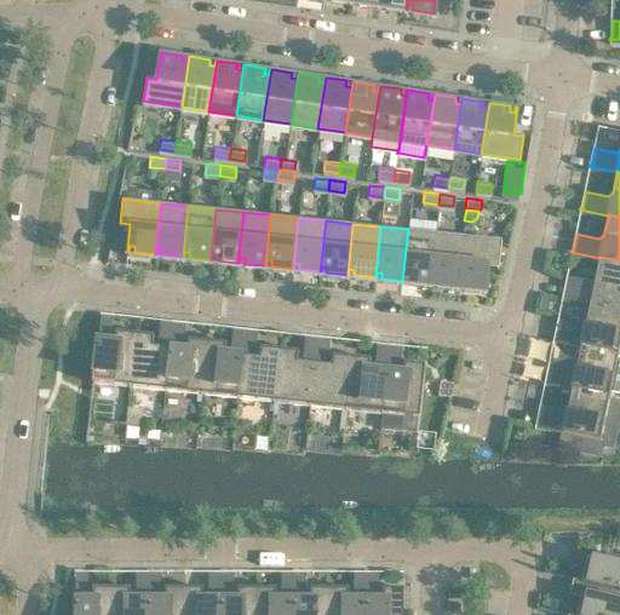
[(408,281),(430,283),(435,233),(408,229),(402,281),(403,281),(405,275),(409,275),(408,281)]
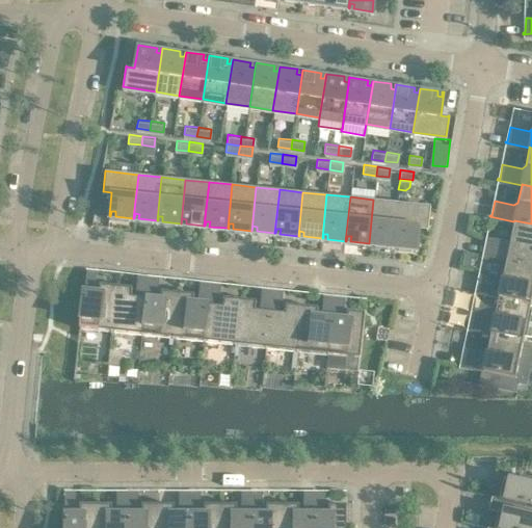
[(374,244),(393,245),(397,202),(373,200),(369,243),(370,243),(370,238),(374,239),(374,244)]
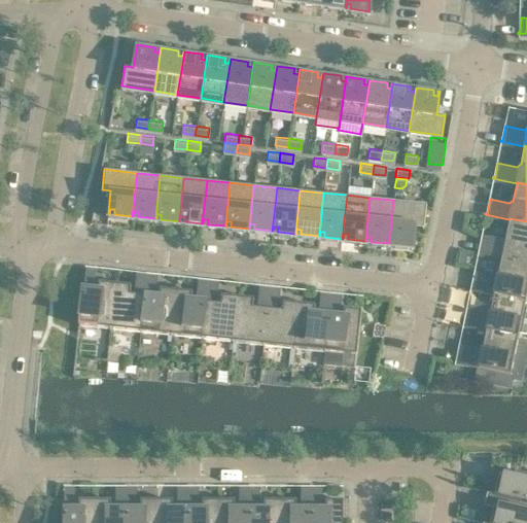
[(393,200),(389,243),(390,239),(394,239),(394,244),(413,246),(415,223),(422,223),(422,224),(424,224),(426,204),(393,200)]
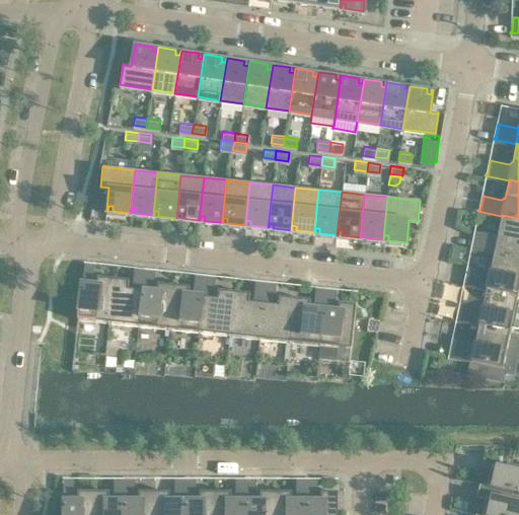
[(469,247),(494,252),(494,251),(518,255),(518,218),(502,215),(501,216),(498,233),(494,236),(475,232),(472,245),(470,245),(469,247)]
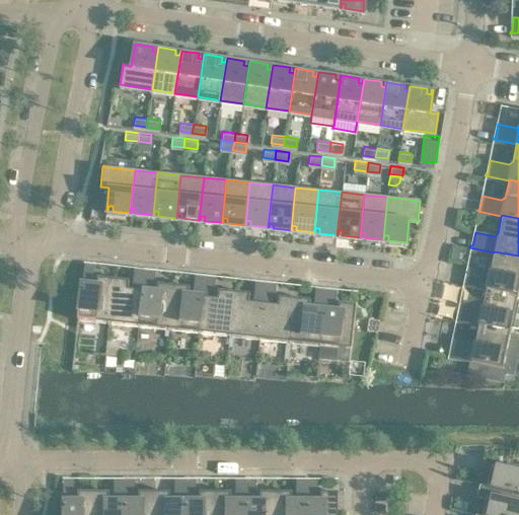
[(462,283),(487,288),(487,287),(517,294),(518,286),(518,255),(494,251),(494,252),(490,269),(486,272),(467,268),(464,282),(462,281),(462,283)]
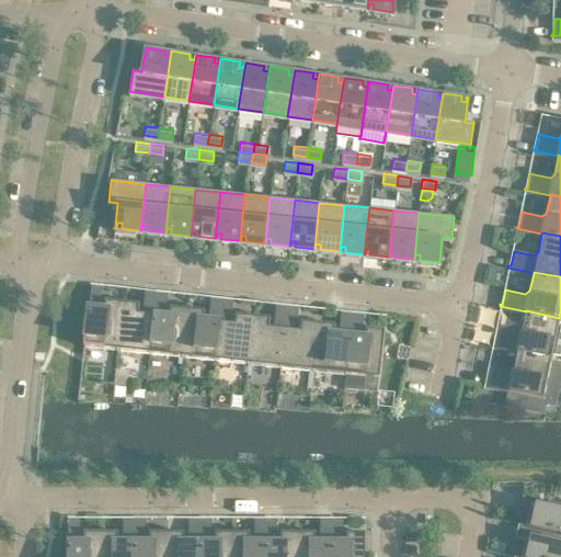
[(83,343),(117,347),(122,299),(105,297),(104,306),(88,305),(83,343)]
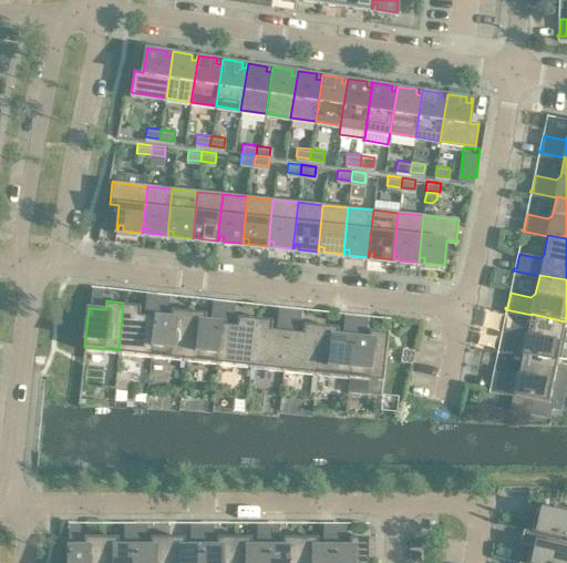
[(119,350),(152,354),(155,315),(140,314),(141,304),(123,303),(119,350)]
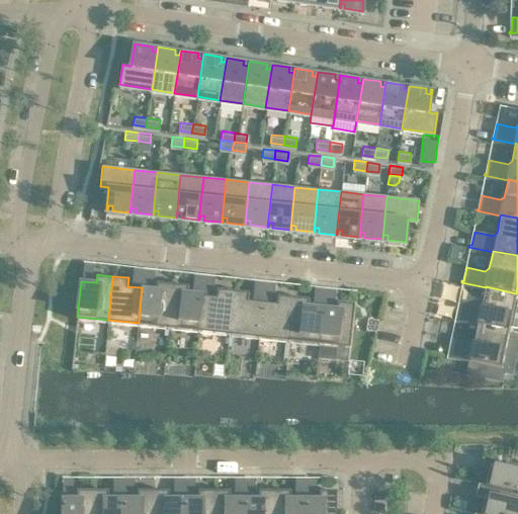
[(139,323),(168,326),(173,282),(158,280),(157,289),(142,287),(139,323)]
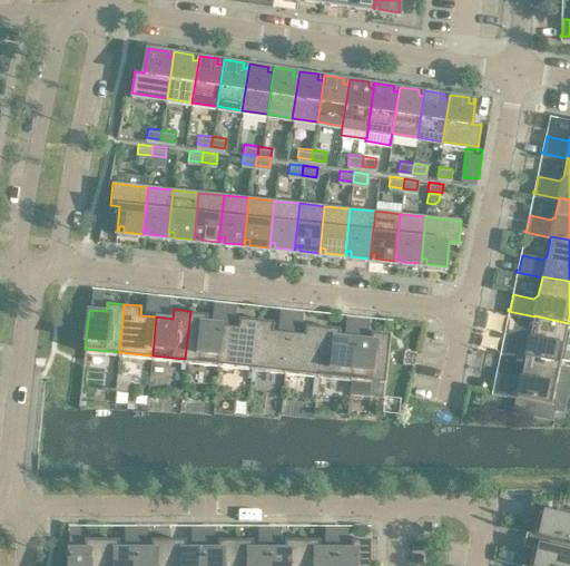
[(185,359),(218,362),(223,324),(206,322),(207,313),(190,311),(185,359)]
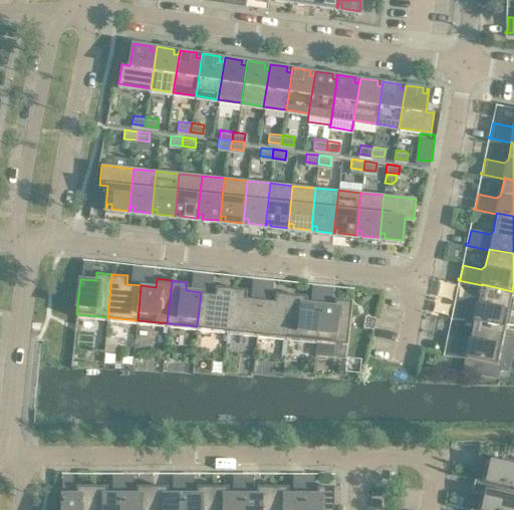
[(451,316),(474,320),(513,328),(513,325),(513,323),(506,322),(512,291),(482,284),(482,285),(478,302),(474,304),(456,301),(453,314),(451,314),(451,316)]
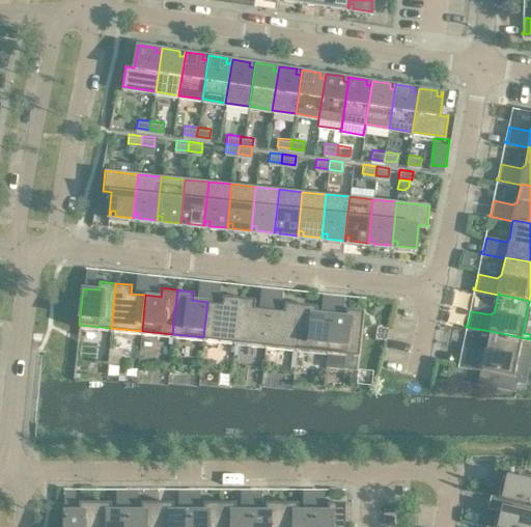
[(203,337),(234,341),(240,296),(223,295),(222,303),(207,302),(203,337)]
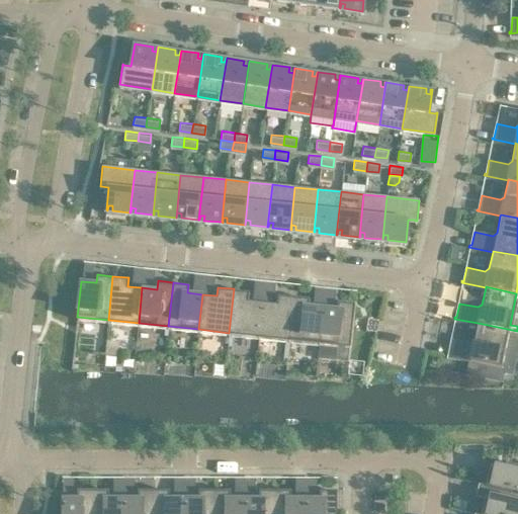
[(229,333),(259,336),(263,301),(248,298),(249,290),(234,288),(229,333)]
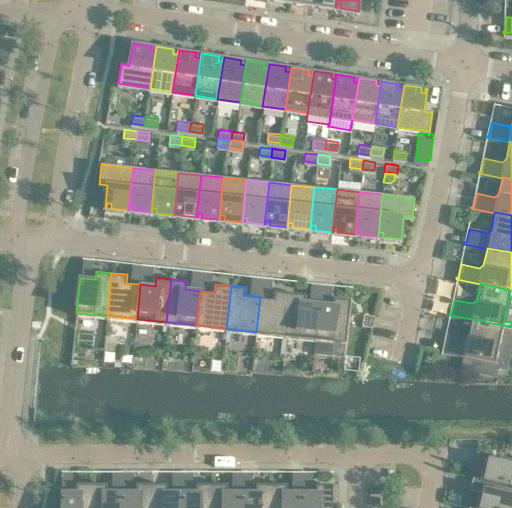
[(256,332),(286,335),(290,292),(275,290),(274,298),(260,297),(256,332)]
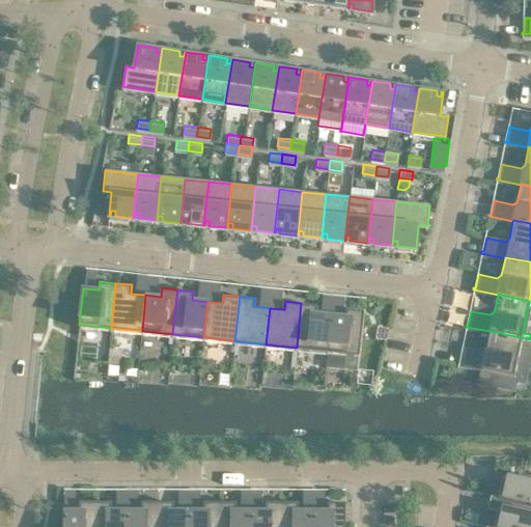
[(297,348),(327,351),(331,314),(316,313),(317,304),(301,303),(297,348)]
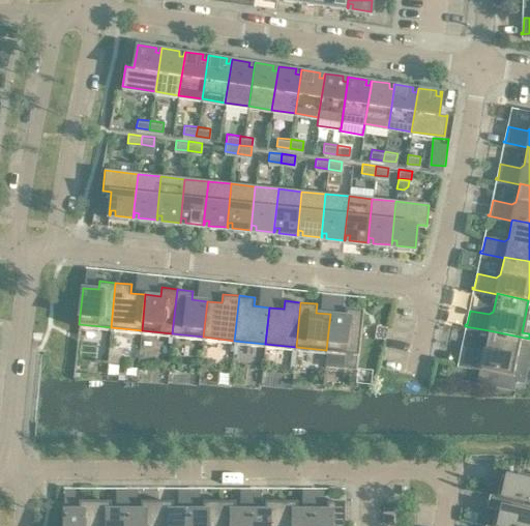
[(330,314),(326,350),(325,362),(344,364),(345,352),(358,353),(363,309),(346,308),(345,316),(330,314)]
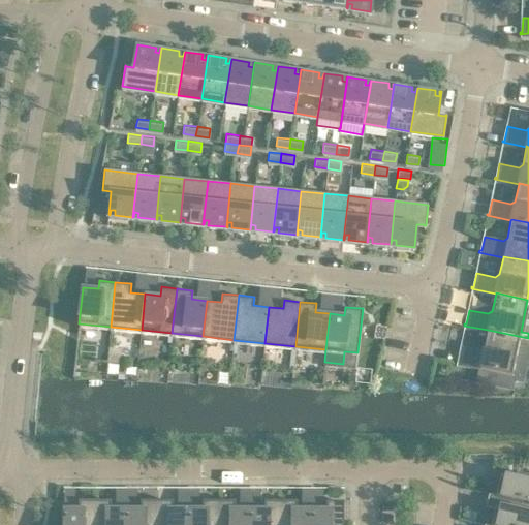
[(488,330),(485,347),(480,350),(461,346),(459,361),(457,360),(456,362),(492,369),(490,378),(510,382),(519,340),(528,342),(528,338),(488,330)]
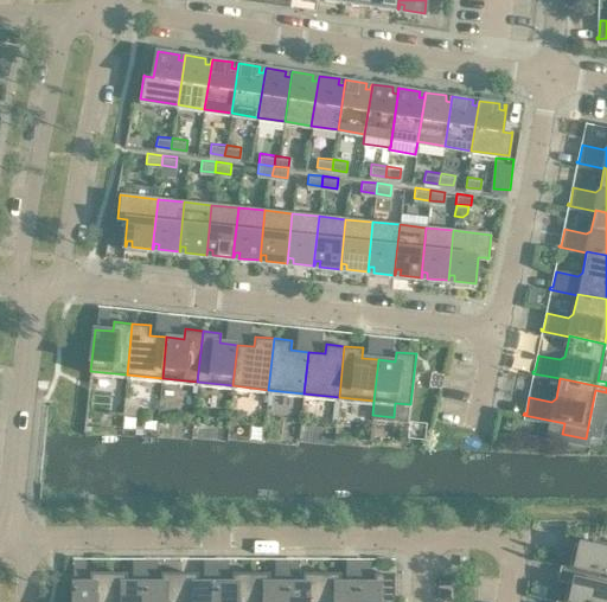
[(561,562),(561,563),(606,574),(606,526),(567,526),(563,543),(574,545),(569,564),(561,562)]
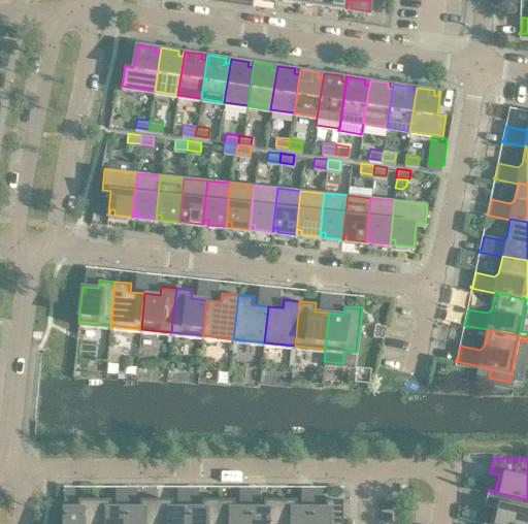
[(484,520),(484,521),(498,523),(527,523),(527,499),(488,490),(485,503),(494,505),(490,521),(484,520)]
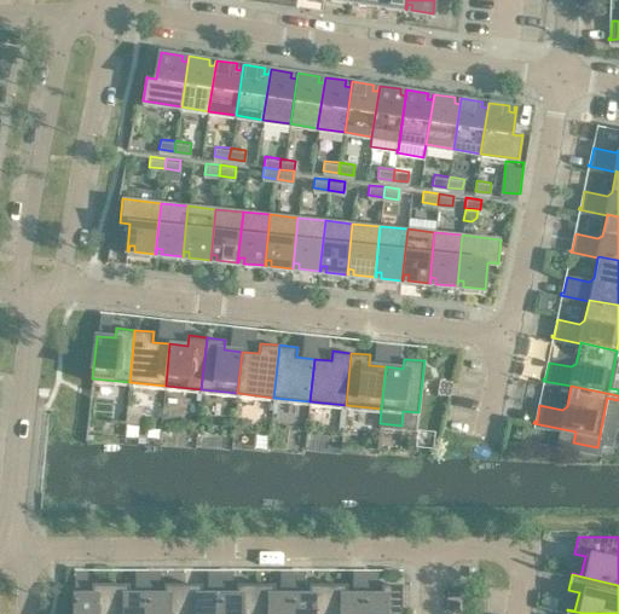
[(110,613),(111,583),(92,583),(92,594),(74,594),(74,613),(110,613)]
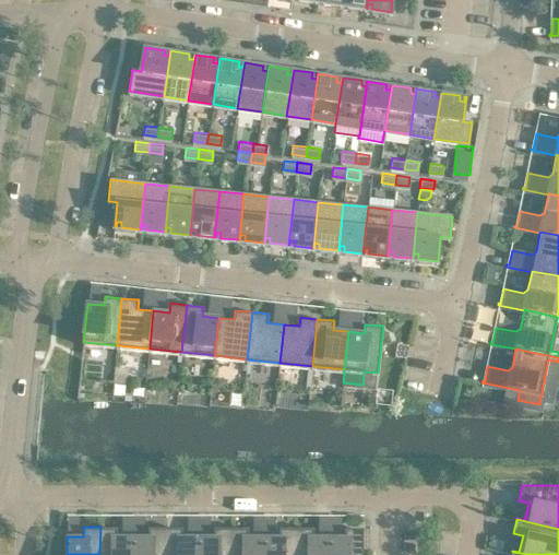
[(132,554),(133,536),(117,536),(117,528),(100,527),(99,554),(132,554)]
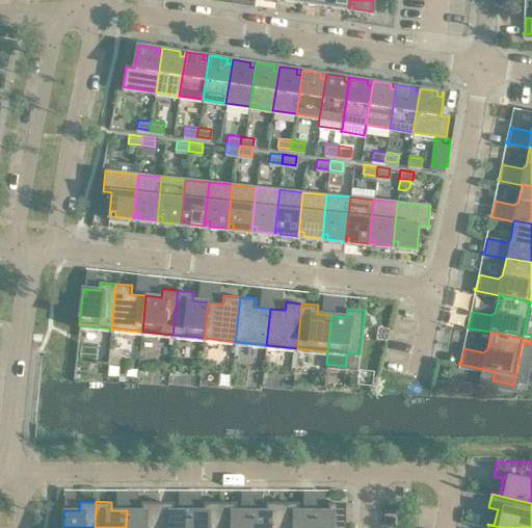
[(157,527),(158,502),(141,502),(141,510),(127,510),(126,527),(157,527)]
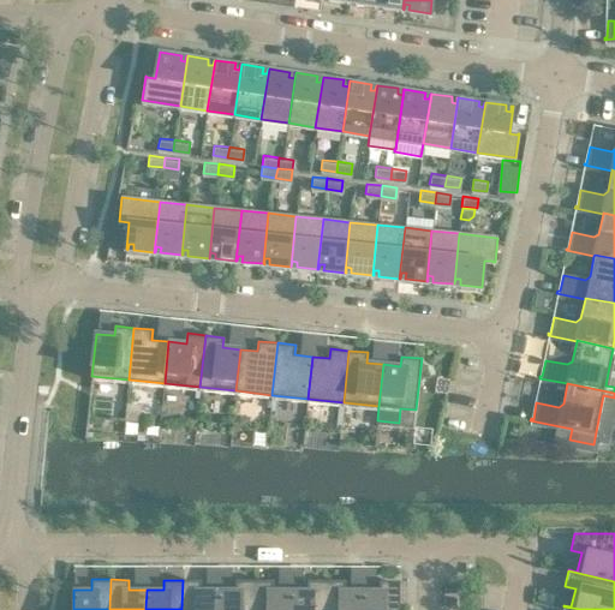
[(218,609),(219,590),(201,590),(201,580),(183,580),(181,609),(218,609)]
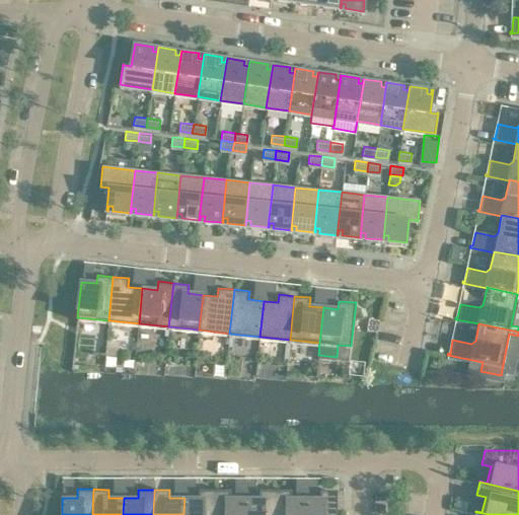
[(214,514),(215,490),(199,490),(199,498),(184,498),(183,514),(214,514)]
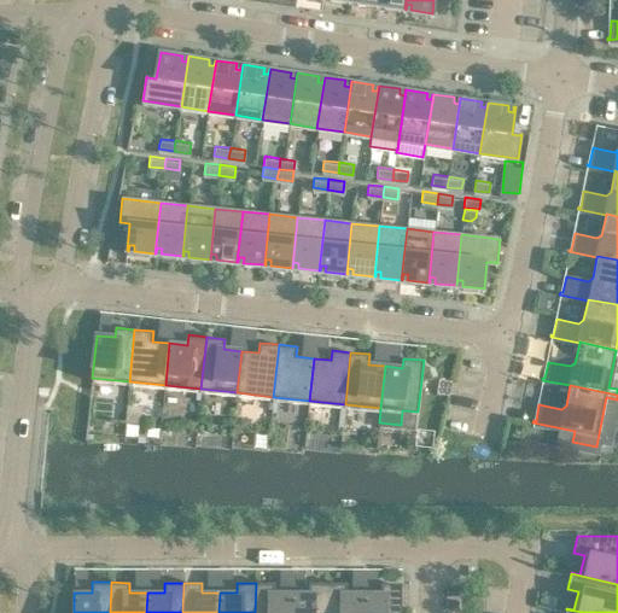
[(291,612),(292,593),(274,593),(274,583),(256,583),(255,612),(291,612)]
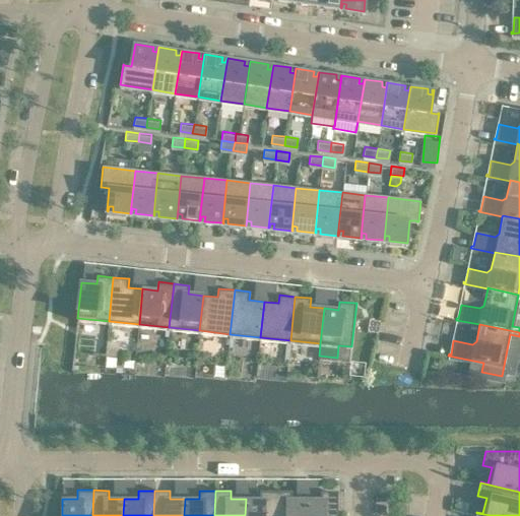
[(275,515),(276,491),(260,491),(260,499),(246,499),(245,515),(275,515)]
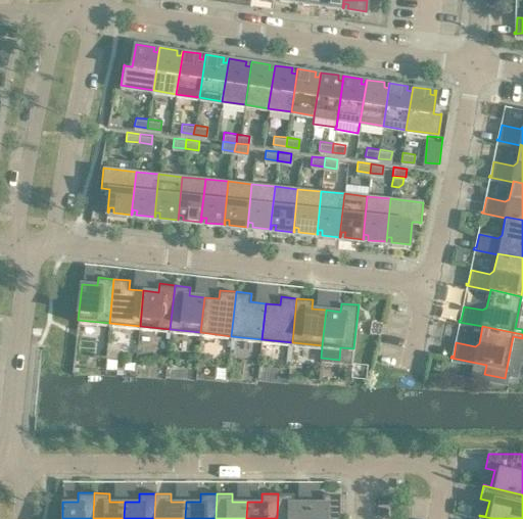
[(307,518),(308,502),(293,502),(293,493),(278,493),(277,518),(307,518)]
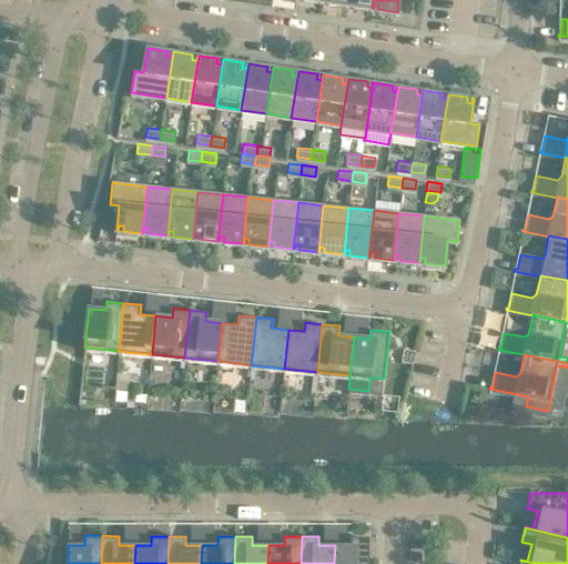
[(335,545),(334,563),(368,563),(369,536),(351,536),(351,545),(335,545)]
